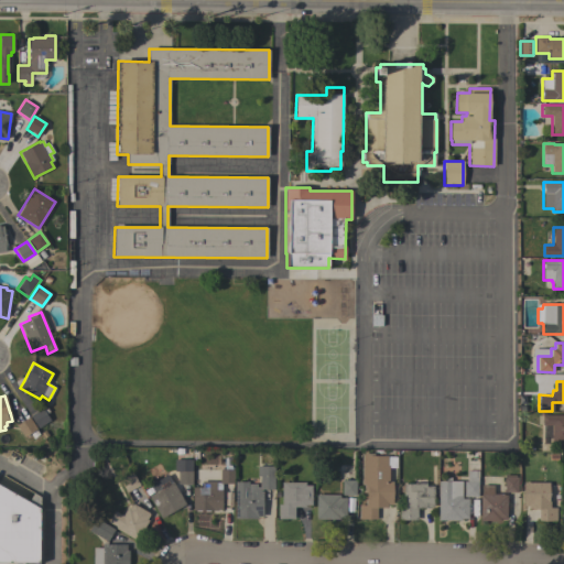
[(42,408),(42,409),(45,407),(49,412),(45,414),(50,420),(38,429),(30,416),(42,408)]
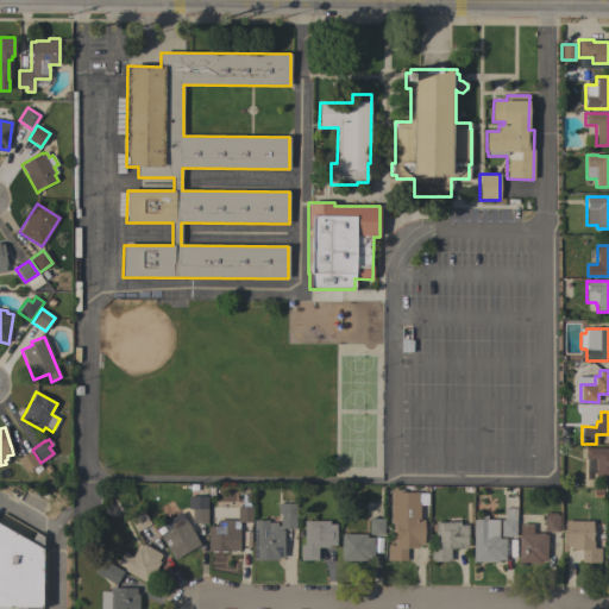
[(608,447),(608,487),(606,487),(606,479),(595,479),(596,459),(584,458),(585,447),(608,447)]
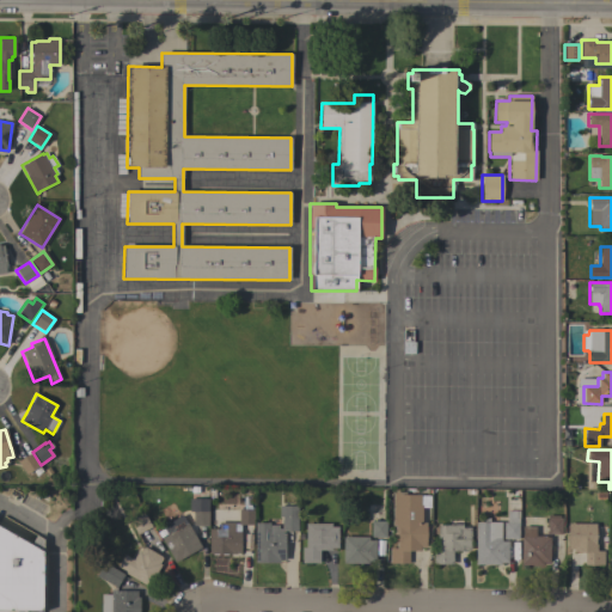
[(40,465),(38,466),(42,471),(36,476),(32,471),(26,475),(17,461),(31,452),(40,465)]
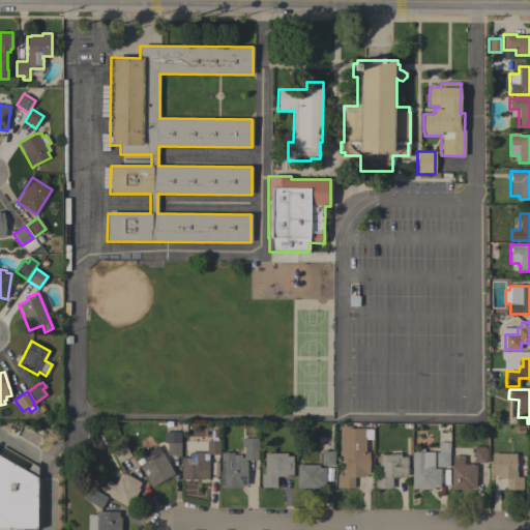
[(340,425),(351,425),(351,428),(363,429),(363,438),(365,438),(365,452),(369,452),(369,474),(363,474),(363,477),(354,476),(354,488),(337,488),(337,475),(343,475),(343,469),(344,469),(344,462),(342,462),(342,454),(340,454),(340,425)]
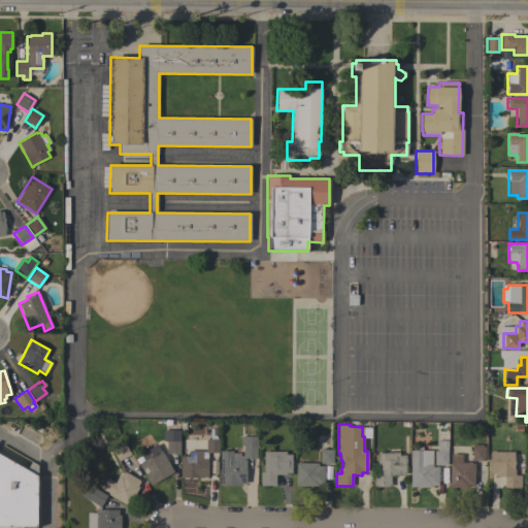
[(179,453),(166,453),(166,441),(163,441),(163,430),(179,430),(179,453)]
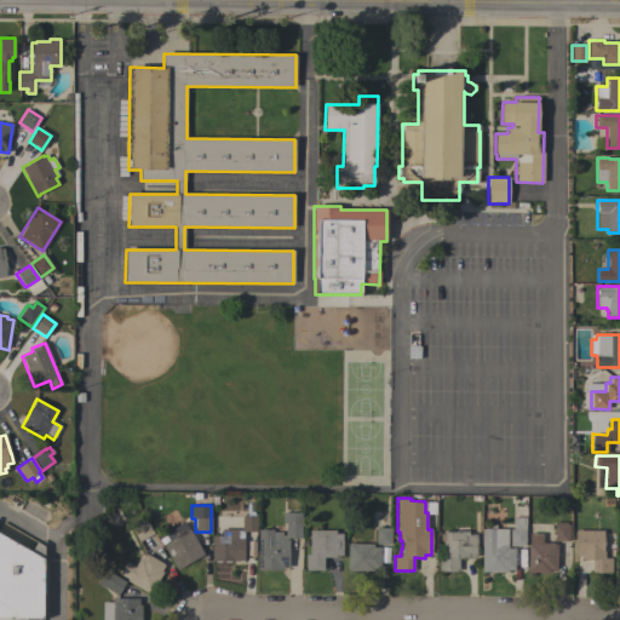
[(271,529),(271,532),(281,532),(281,537),(286,537),(285,524),(282,524),(282,512),(300,512),(300,538),(285,538),(286,541),(288,541),(288,568),(282,568),(282,569),(259,570),(258,529),(271,529)]
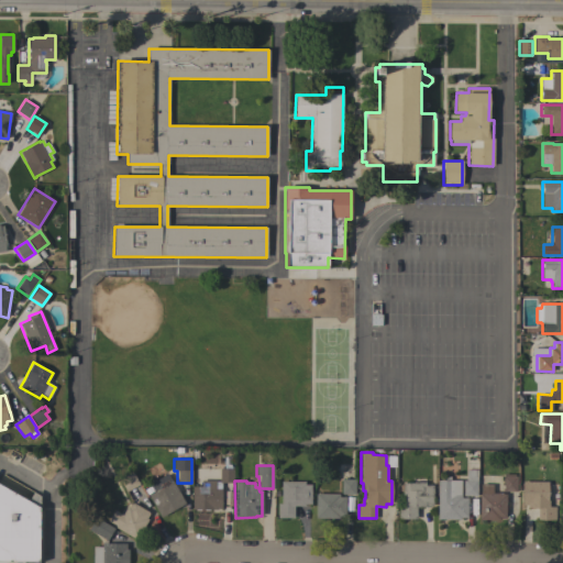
[(219,468),(233,470),(233,483),(219,483),(219,468)]
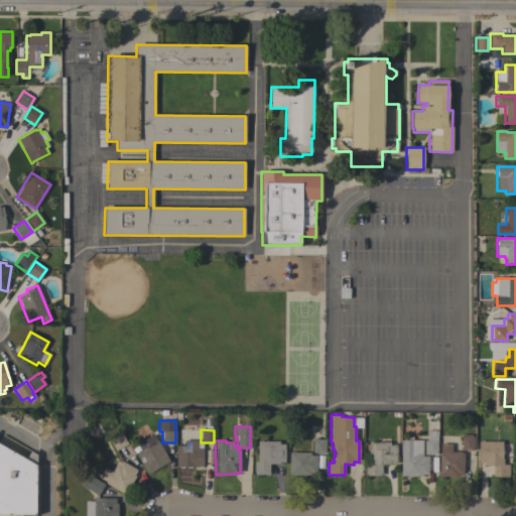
[(424,455),(424,440),(427,440),(427,430),(437,430),(437,455),(424,455)]
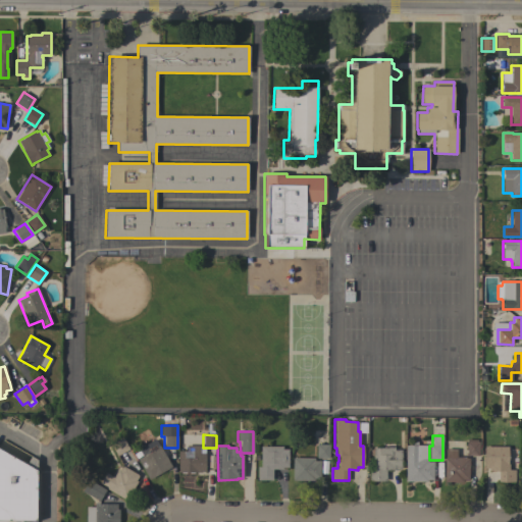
[(128,449),(116,456),(110,445),(122,437),(128,449)]
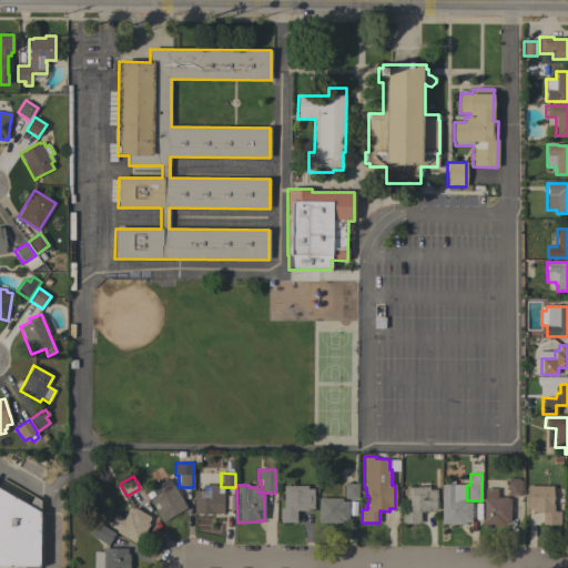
[(154,496),(150,488),(169,477),(186,507),(162,521),(149,499),(153,497),(154,496)]
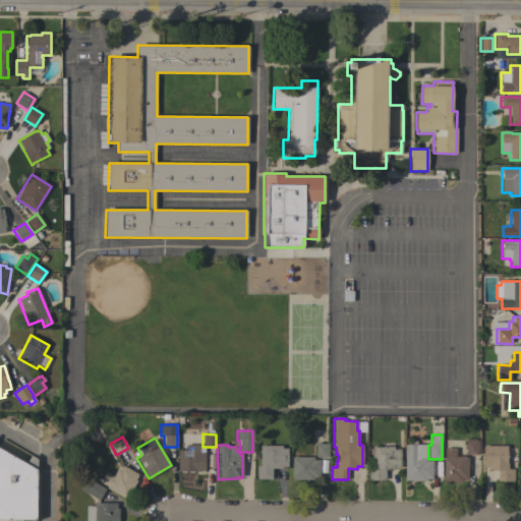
[(476,439),(476,441),(478,441),(477,455),(465,455),(465,439),(476,439)]
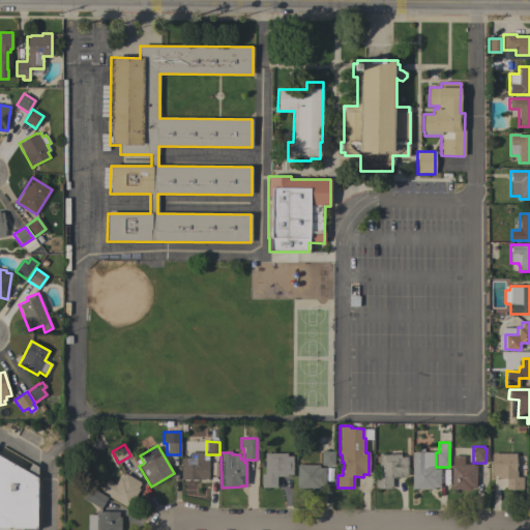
[(418,451),(418,448),(423,448),(423,451),(434,452),(434,469),(440,469),(439,488),(434,487),(434,490),(411,489),(412,451),(418,451)]
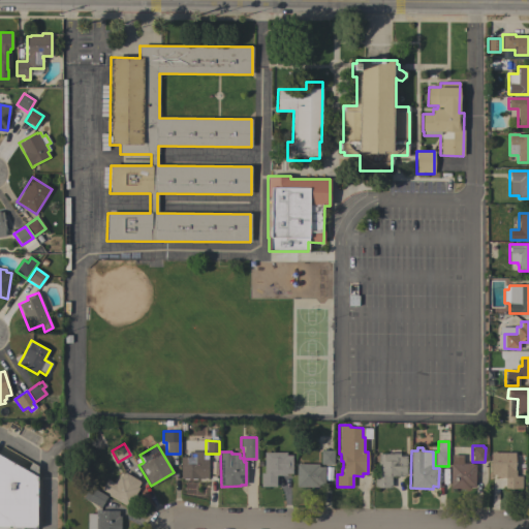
[(320,449),(334,449),(334,464),(320,465),(320,449)]
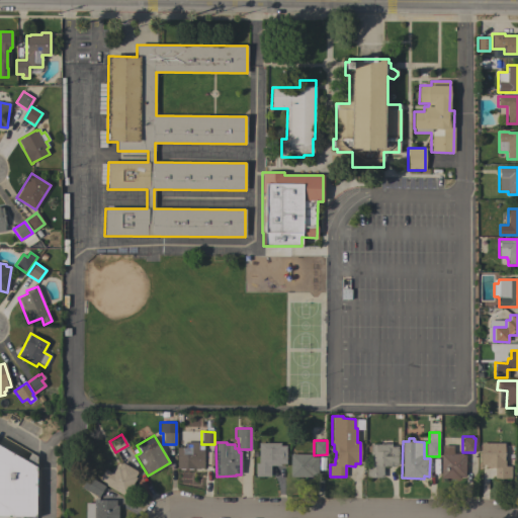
[(177,448),(185,448),(185,442),(198,442),(198,450),(203,450),(203,467),(195,467),(195,468),(177,468),(177,448)]
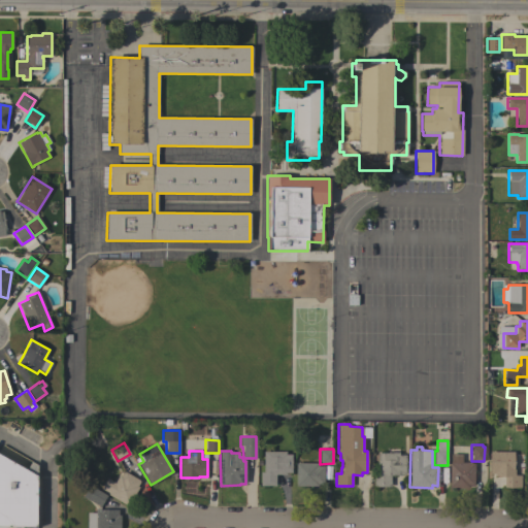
[(286,452),(286,454),(292,454),(292,472),(286,472),(286,474),(275,474),(275,486),(260,486),(260,472),(263,472),(263,452),(286,452)]
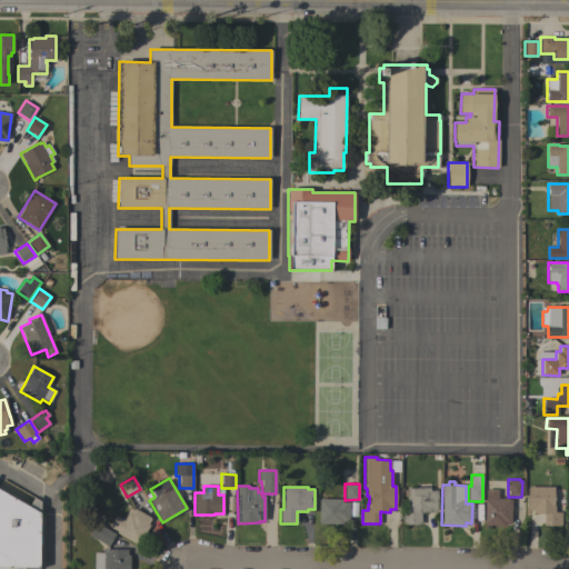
[(407,488),(418,488),(418,487),(430,487),(430,490),(437,490),(437,511),(431,511),(431,512),(421,512),(421,525),(402,525),(402,510),(407,510),(407,488)]
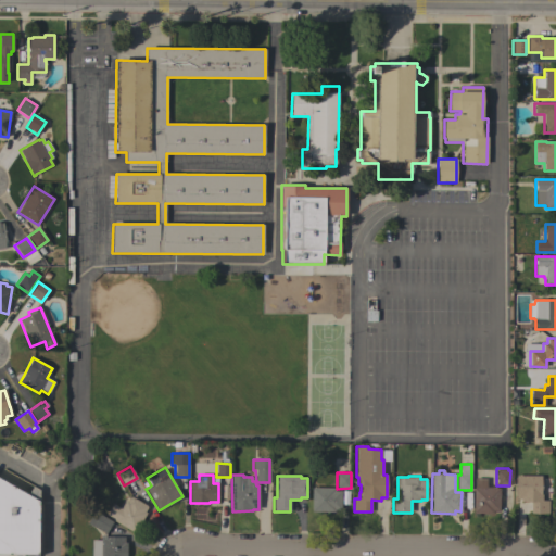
[(541,476),(541,493),(542,493),(542,501),(548,501),(548,514),(531,514),(531,502),(520,502),(520,498),(516,498),(516,476),(541,476)]
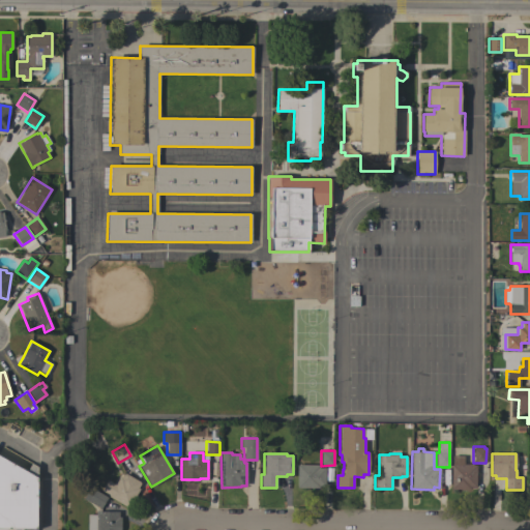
[(37,480),(40,480),(40,487),(37,487),(37,529),(23,529),(0,529),(0,455),(27,471),(31,464),(37,467),(36,477),(37,477),(37,480)]
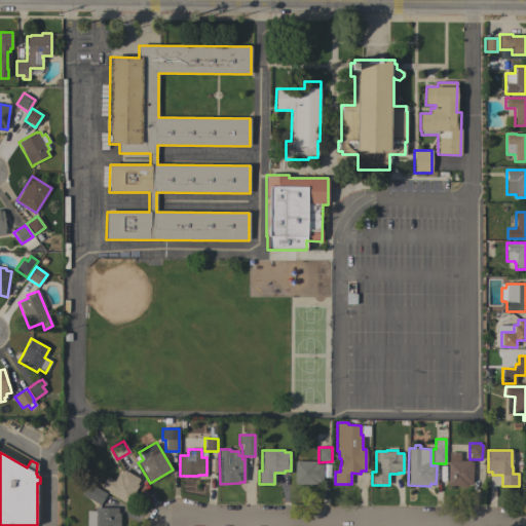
[(448,452),(459,452),(459,461),(464,461),(464,460),(470,460),(470,461),(473,461),(473,483),(466,483),(466,486),(448,485),(448,461),(448,452)]
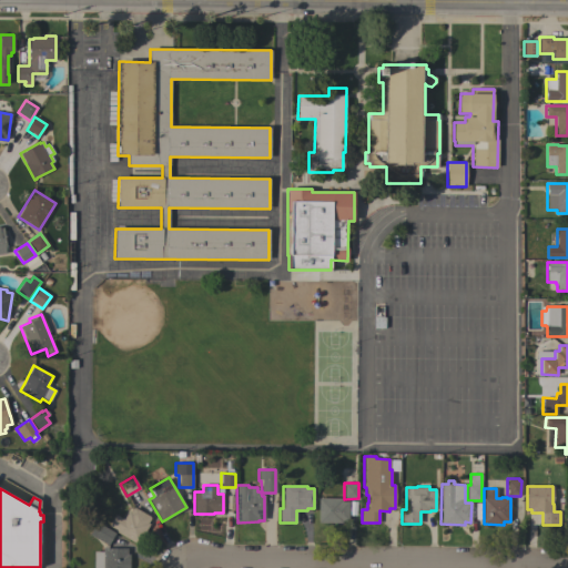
[(317,498),(341,498),(341,501),(348,501),(348,523),(317,523),(317,498)]
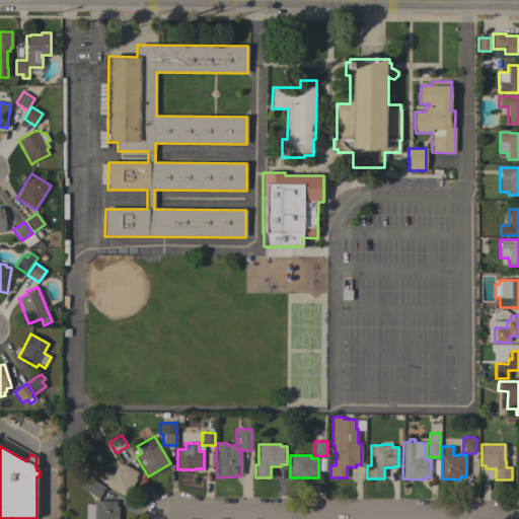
[(135,477),(136,478),(126,498),(105,487),(106,485),(99,480),(105,470),(113,474),(117,467),(119,468),(122,463),(136,471),(137,473),(135,477)]
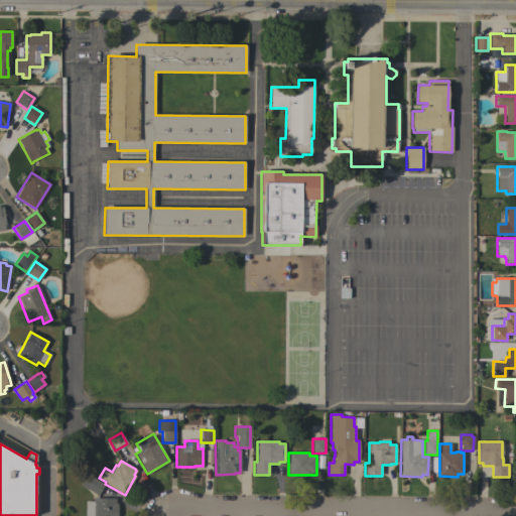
[(104,484),(98,495),(86,489),(83,488),(83,487),(81,486),(88,475),(104,484)]
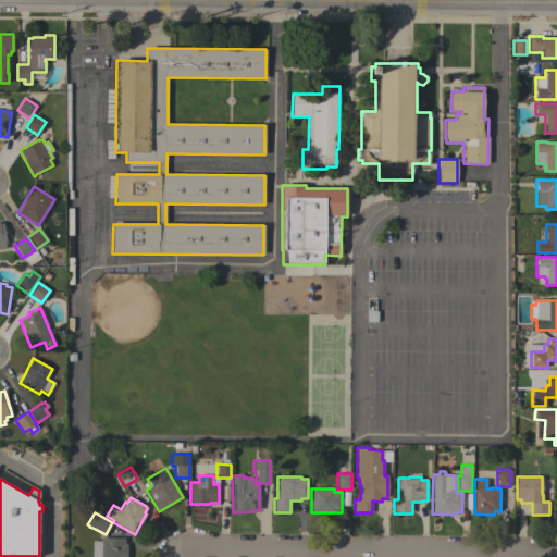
[(91,556),(91,541),(100,541),(100,537),(124,537),(124,544),(127,544),(126,556),(91,556)]
